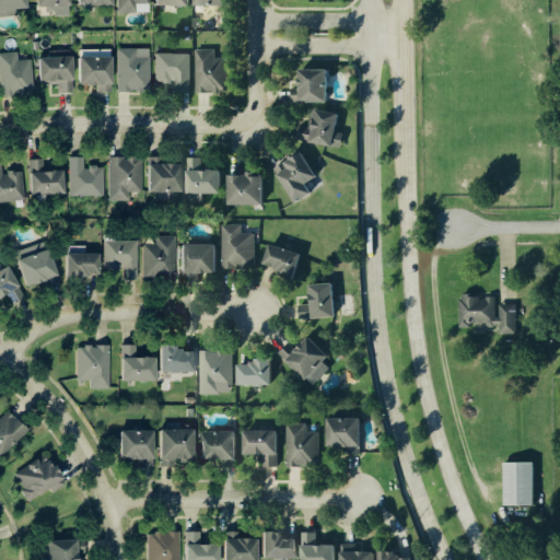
[(31,9),(30,0),(0,0),(0,16),(8,16),(8,10),(31,9)]
